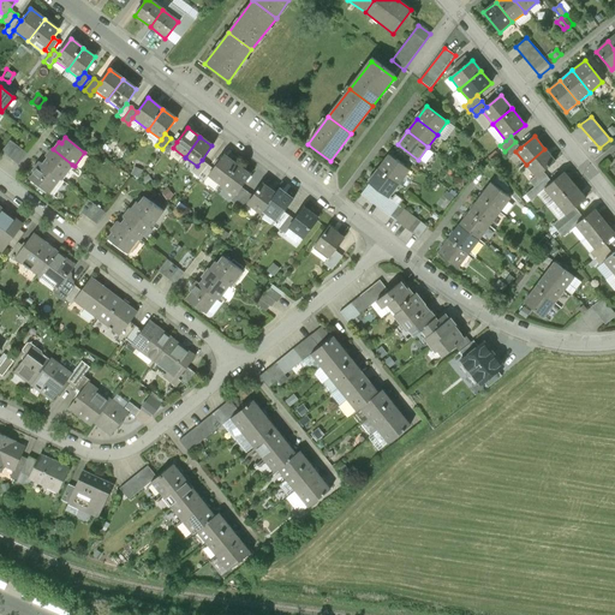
[(177,142),(171,138),(162,149),(168,154),(173,148),(177,142)]
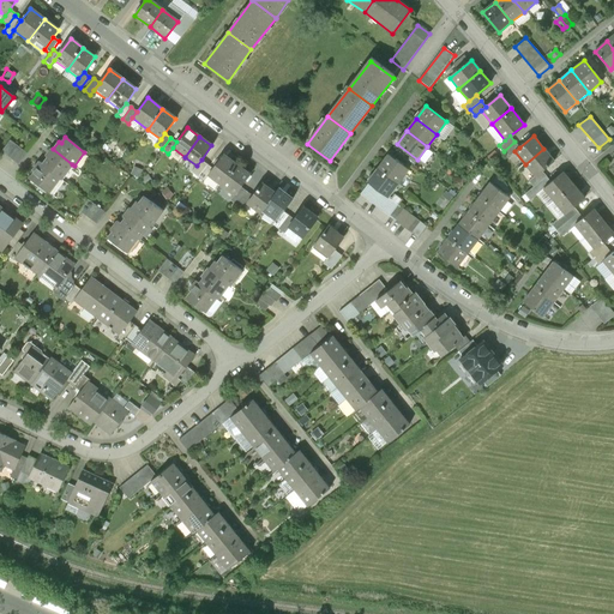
[(0,151),(17,166),(26,154),(10,140),(0,151)]
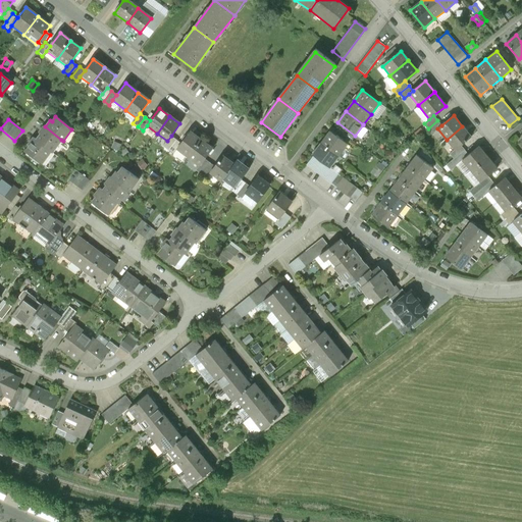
[(441,125),(437,120),(428,128),(432,134),(437,128),(441,125)]
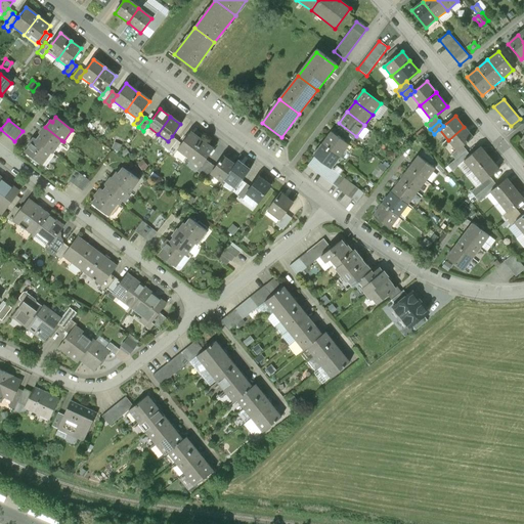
[(42,133),(36,140),(51,151),(52,153),(61,140),(45,127),(44,126),(40,132),(42,133)]
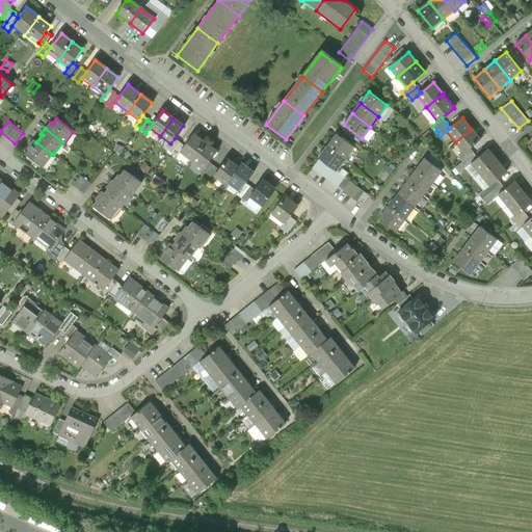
[(480,139),(471,129),(455,142),(463,153),(470,148),(480,139)]
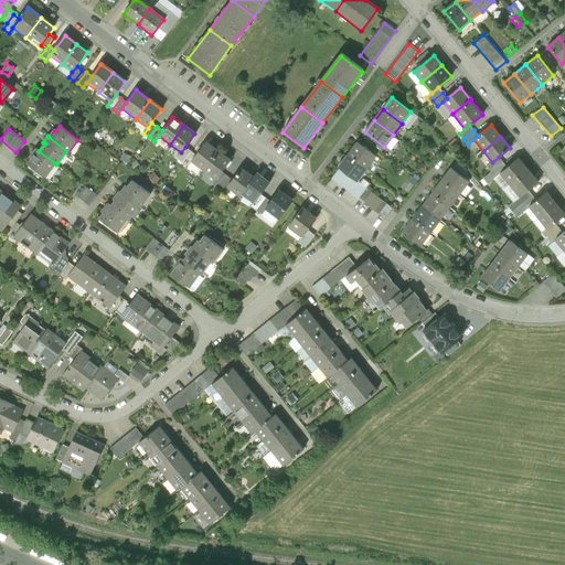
[(191,162),(204,171),(219,152),(205,142),(196,156),(191,162)]
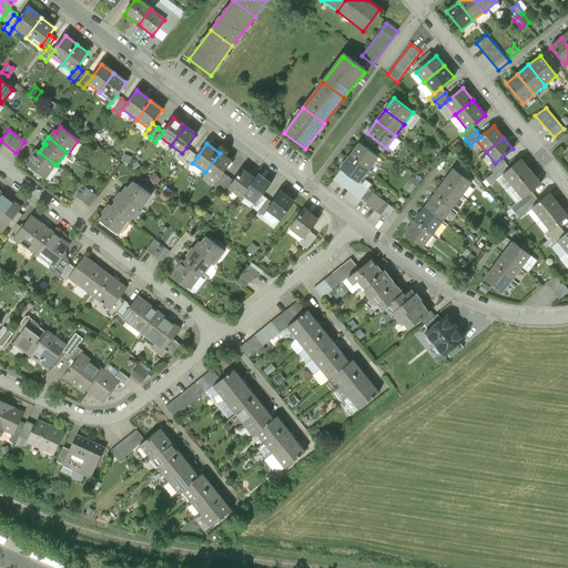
[(359,145),(351,158),(367,171),(377,158),(359,145)]
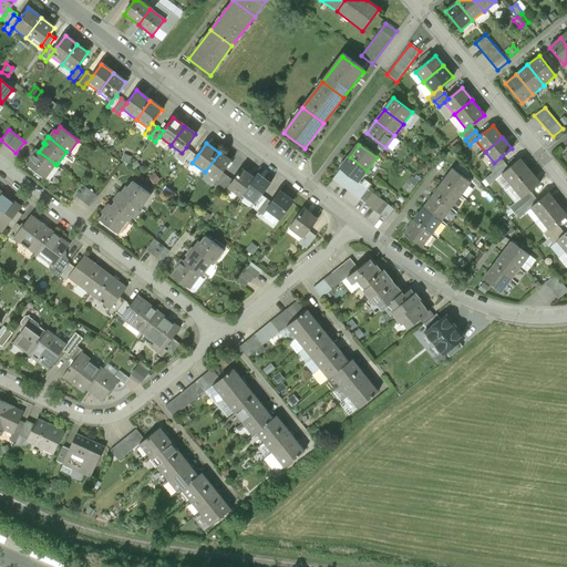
[(177,160),(183,164),(192,152),(186,147),(182,153),(177,160)]
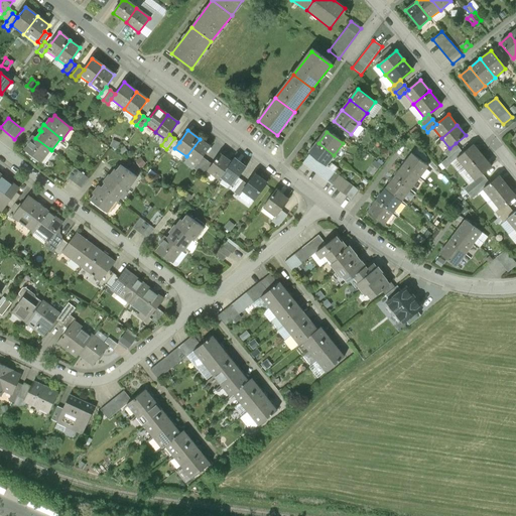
[(40,161),(50,149),(35,138),(32,135),(27,142),(29,144),(25,149),(40,161)]
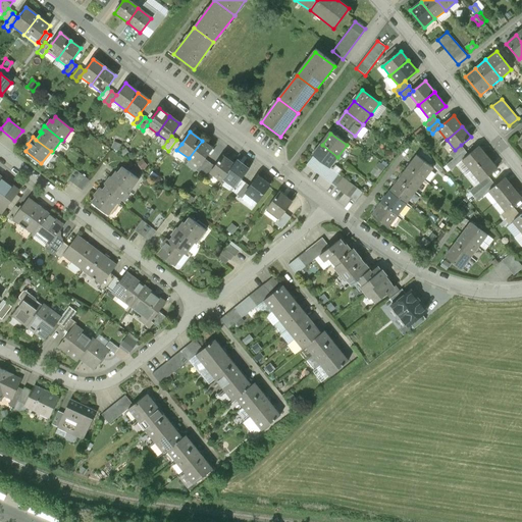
[(181,144),(176,140),(168,151),(173,154),(176,150),(181,144)]
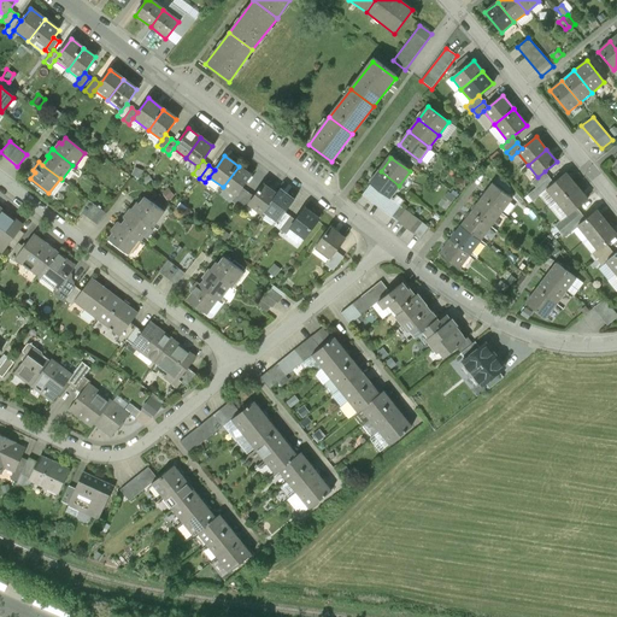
[(251,176),(239,166),(223,187),(235,197),(242,188),(251,176)]
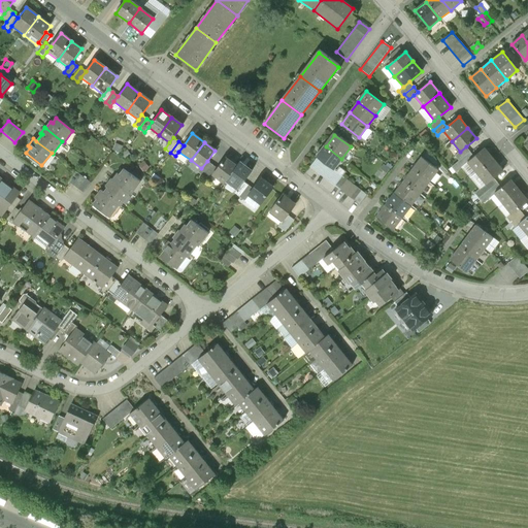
[(122,146),(116,143),(112,150),(120,153),(122,146)]
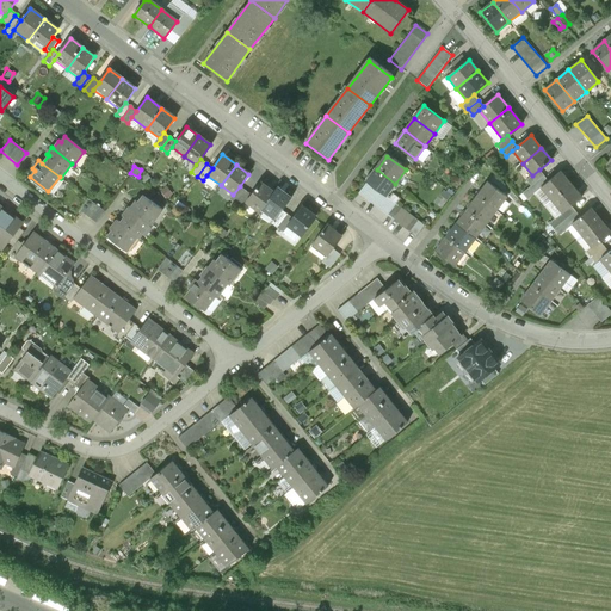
[(386,197),(395,184),(377,170),(366,183),(386,197)]
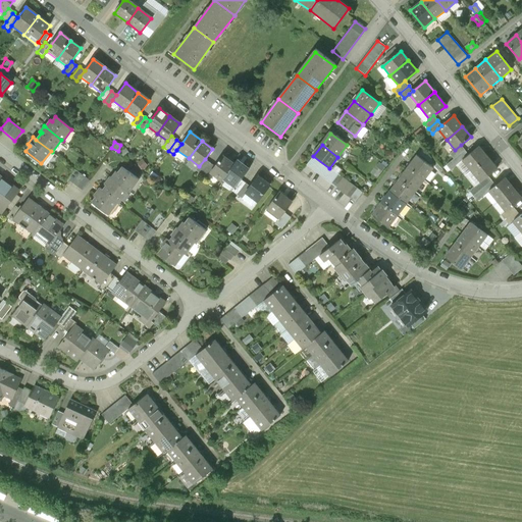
[(450,154),(454,159),(464,150),(461,145),(455,150),(450,154)]
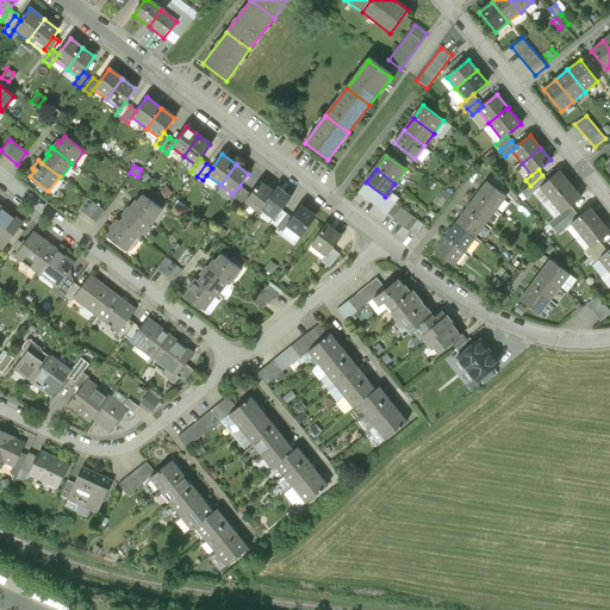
[(540,187),(551,199),(570,184),(559,172),(547,181),(540,187)]
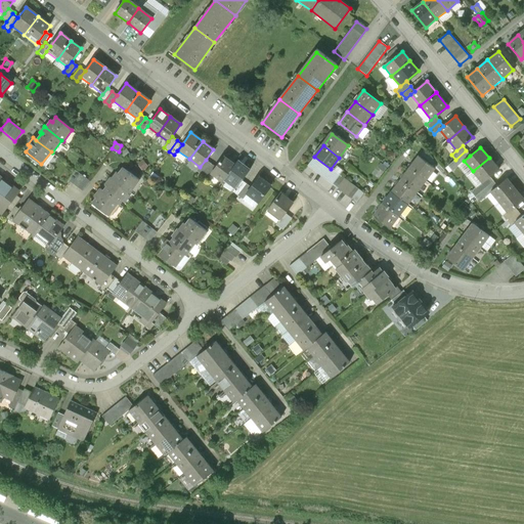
[(129,155),(126,149),(121,153),(124,158),(129,155)]
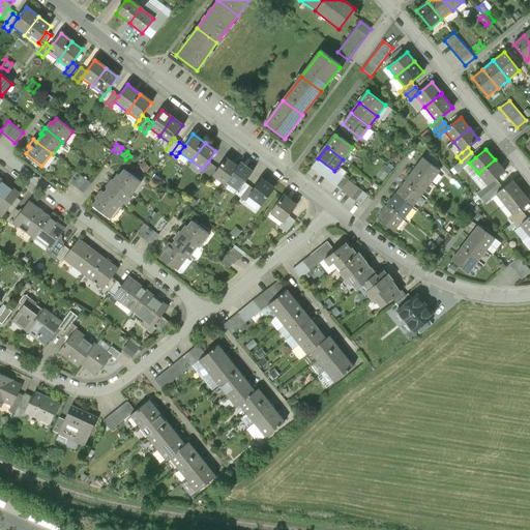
[(475,157),(471,152),(461,162),(453,168),(458,172),(469,163),(475,157)]
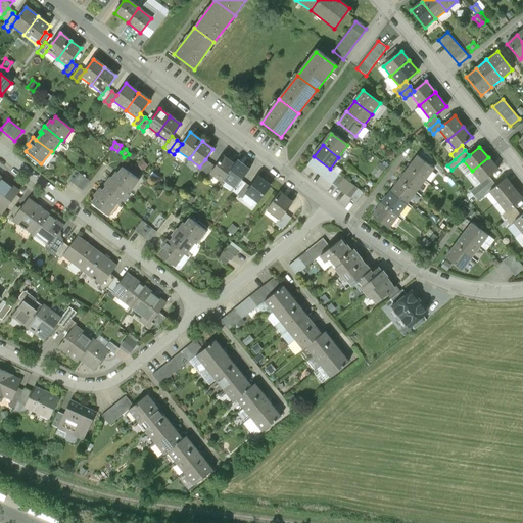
[(216,167),(210,174),(222,182),(224,180),(235,164),(224,156),(216,167)]
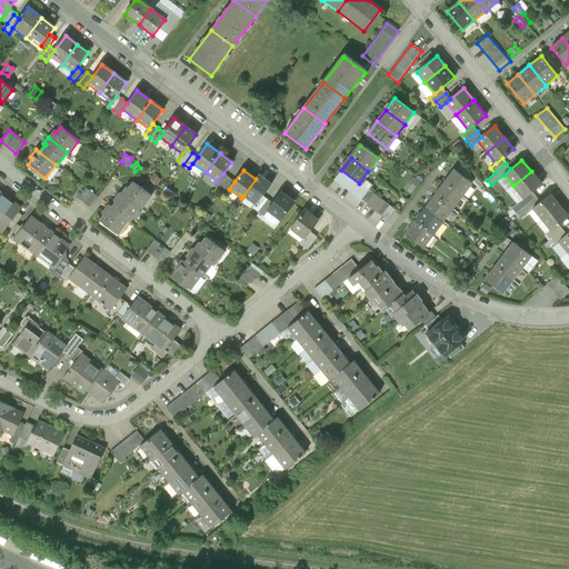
[(362,186),(359,183),(341,170),(335,180),(388,221),(396,211),(369,191),(362,186)]
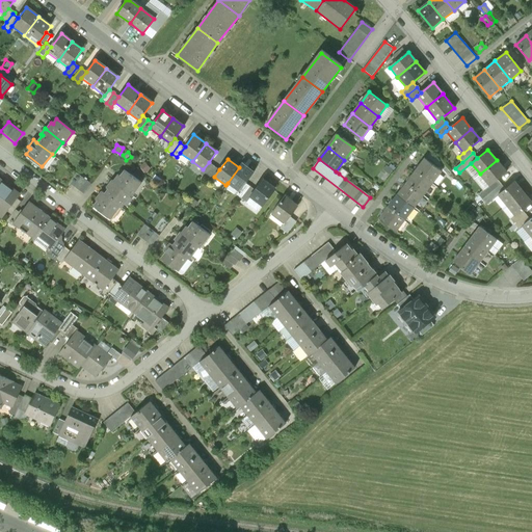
[(425,159),(416,170),(432,183),(442,171),(425,159)]
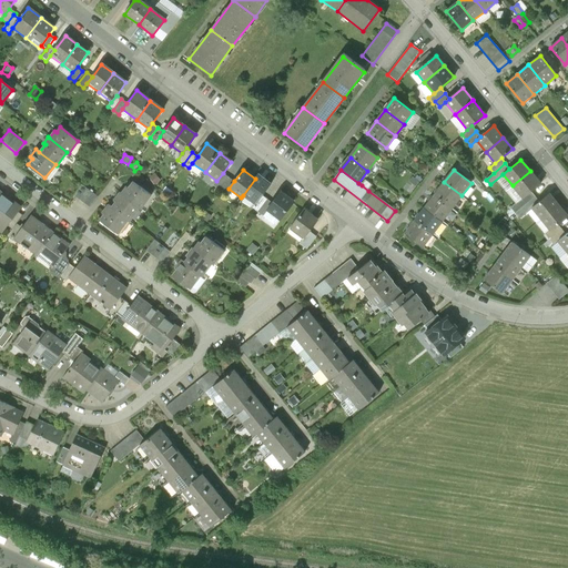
[(540,183),(530,171),(513,185),(521,198),(530,191),(540,183)]
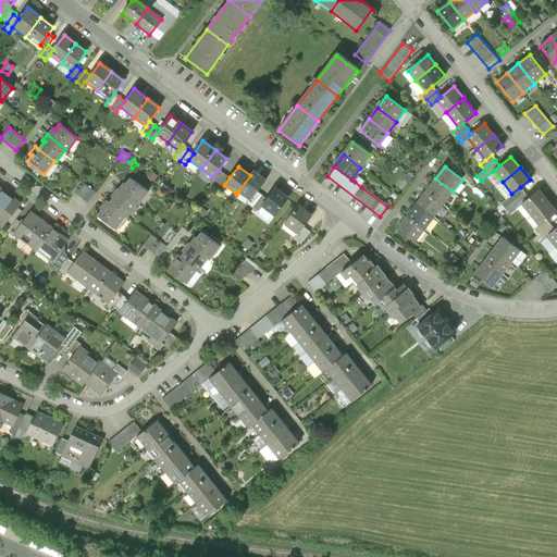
[(209,182),(214,186),(223,173),(219,170),(212,177),(209,182)]
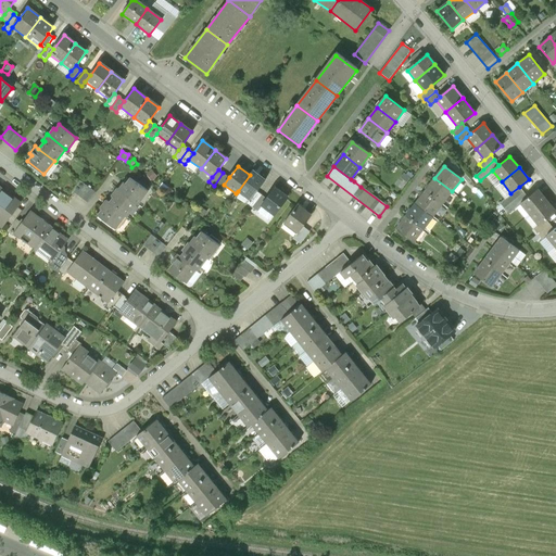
[(238,191),(250,200),(256,191),(264,180),(252,172),(250,175),(238,191)]
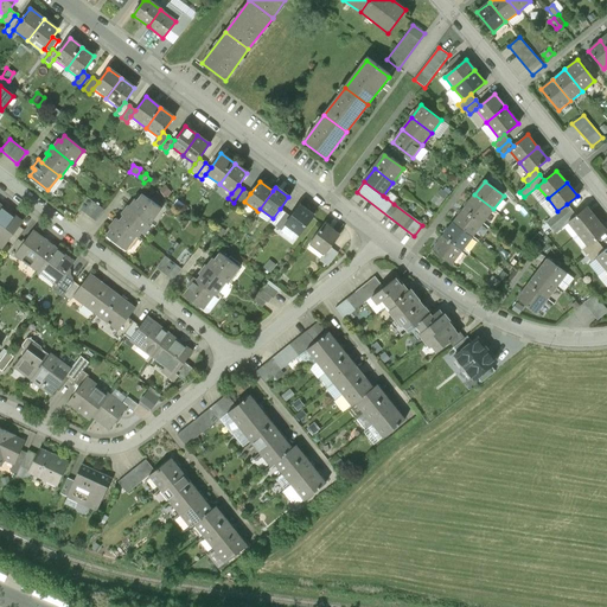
[(147,189),(142,195),(149,199),(154,193),(147,189)]
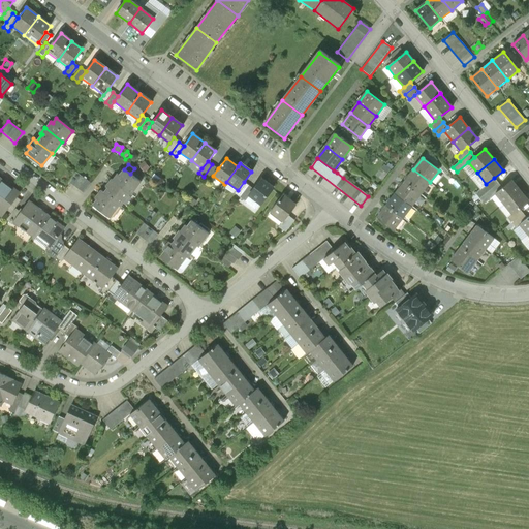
[(218,168),(212,164),(204,177),(210,181),(213,176),(218,168)]
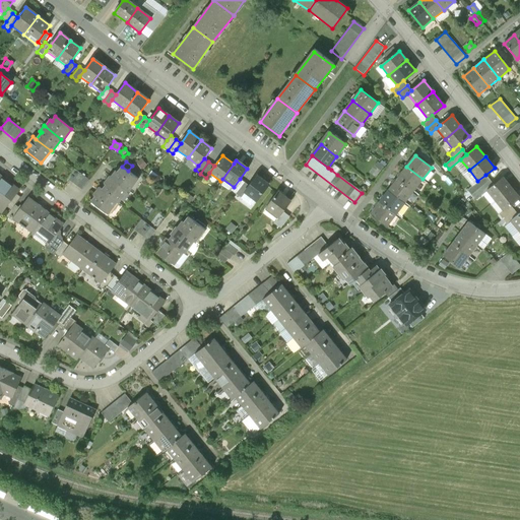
[(334,166),(331,170),(337,175),(340,170),(334,166)]
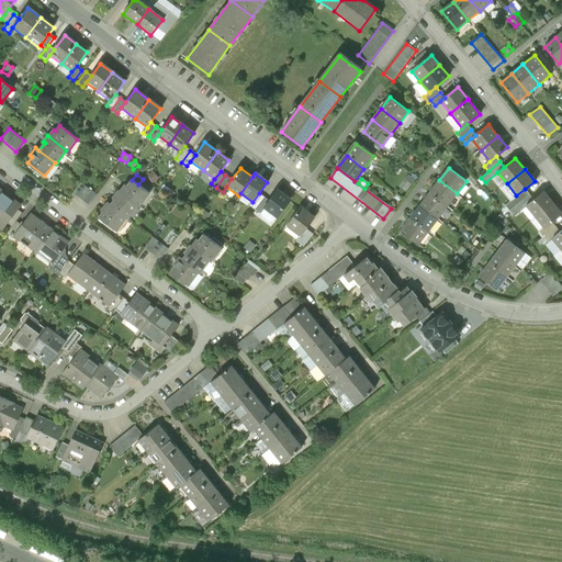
[(124,186),(120,193),(137,206),(138,208),(149,193),(138,184),(132,180),(126,187),(124,186)]
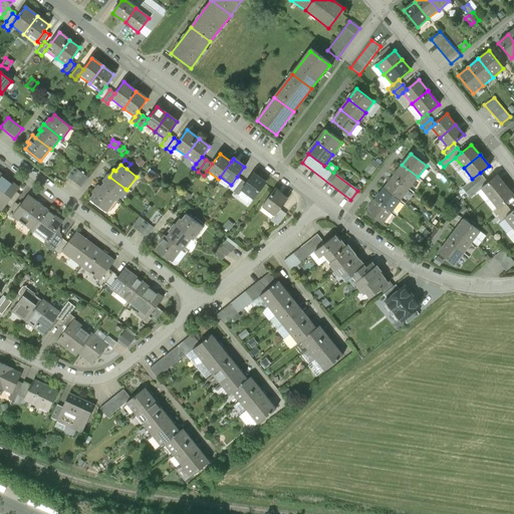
[(402,165),(394,177),(410,189),(418,177),(402,165)]
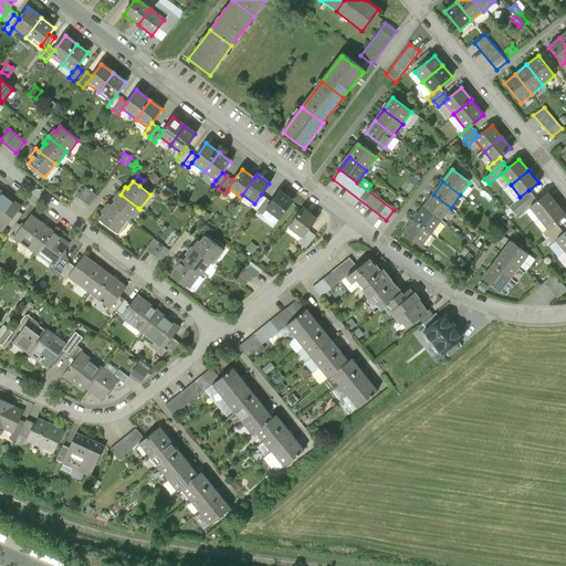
[(88,207),(96,197),(81,185),(73,195),(88,207)]
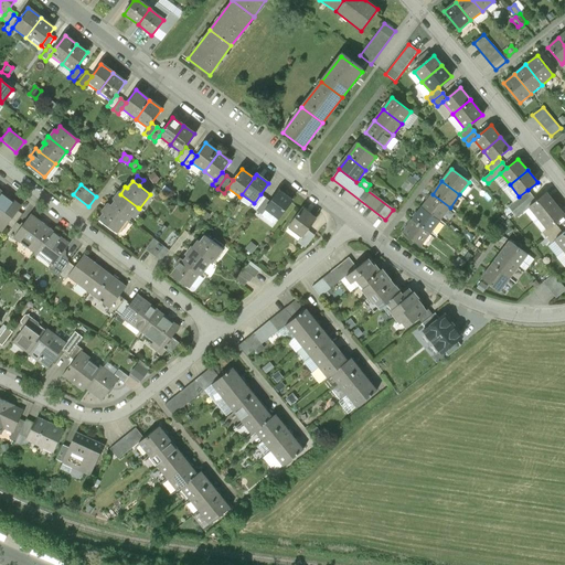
[(21,205),(0,189),(0,230),(1,231),(7,224),(18,210),(21,205)]
